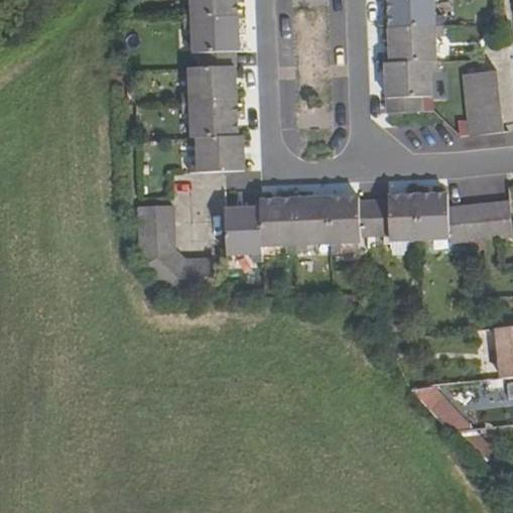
[(181,7),(181,17),(236,16),(234,0),(191,0),(193,8),(181,7)]
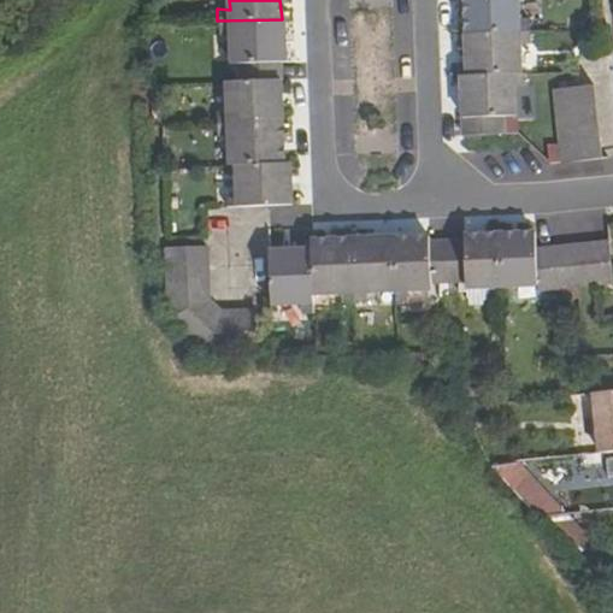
[(461,0),(463,34),(526,31),(526,21),(507,22),(507,0),(461,0)]
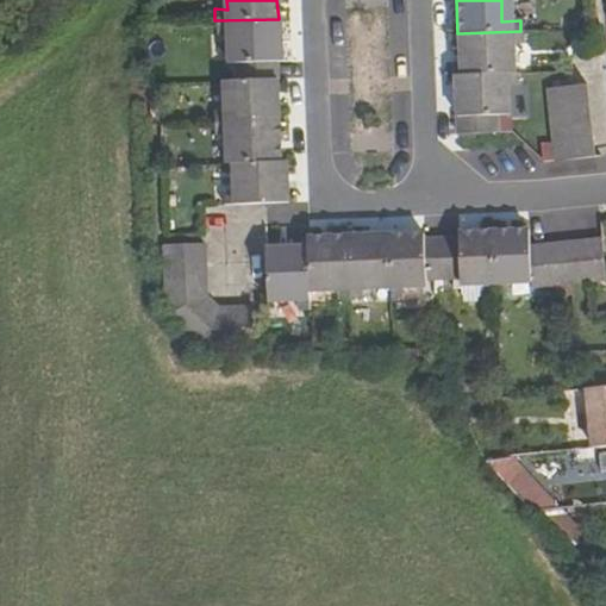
[(237,62),(238,79),(268,76),(275,76),(274,60),(272,38),(280,38),(279,19),(214,20),(216,36),(229,33),(230,63),(237,62)]
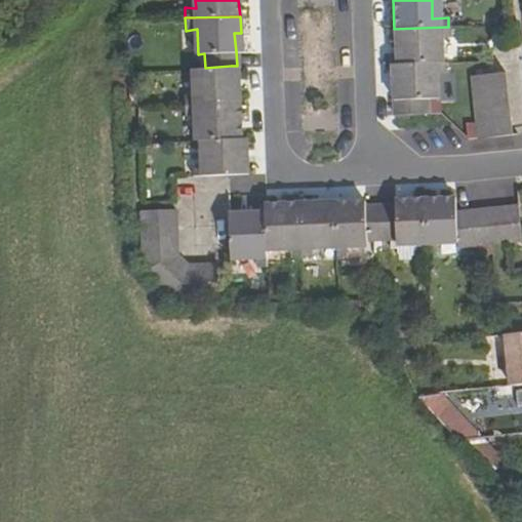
[(394,29),(395,65),(441,63),(440,36),(448,36),(448,27),(394,29)]
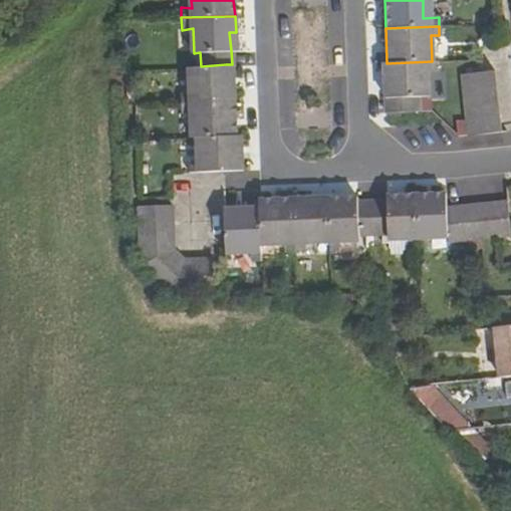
[(382,96),(384,113),(416,112),(415,96),(427,96),(426,71),(436,70),(435,61),(432,61),(387,63),(380,63),(381,79),(387,79),(387,95),(382,96)]
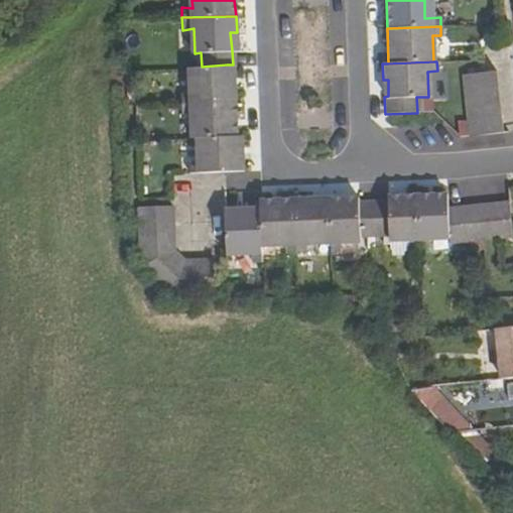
[(179,94),(179,103),(234,100),(233,84),(228,84),(227,65),(202,67),(187,67),(189,94),(179,94)]
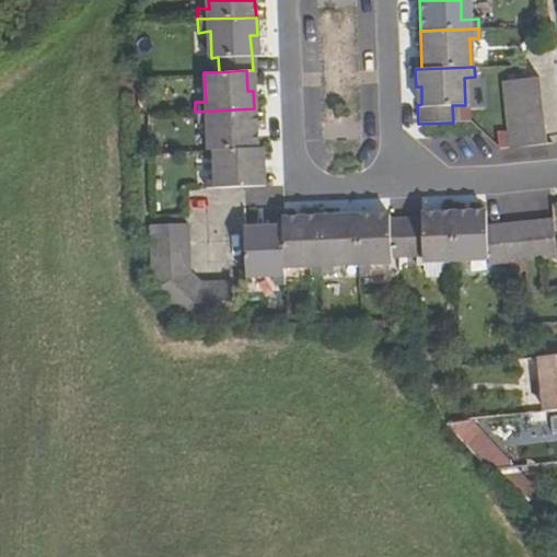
[(500,80),(502,96),(538,92),(536,76),(515,78),(500,80)]
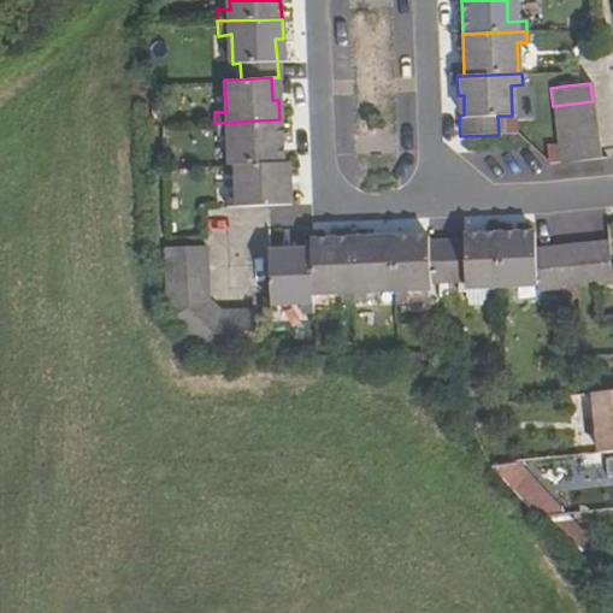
[(553,106),(555,124),(595,121),(593,101),(553,106)]
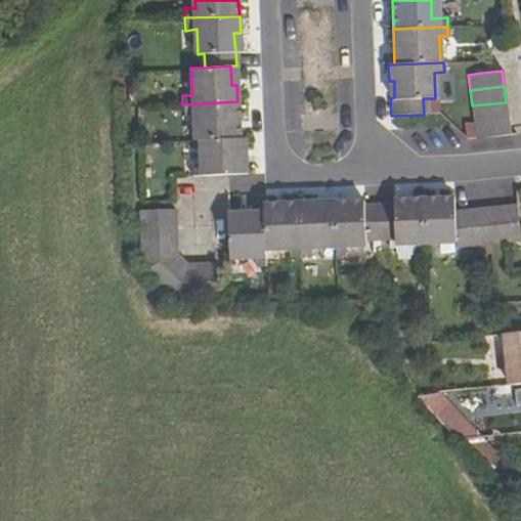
[(192,114),(193,139),(199,139),(233,137),(232,120),(237,119),(237,101),(182,104),(183,116),(192,114)]
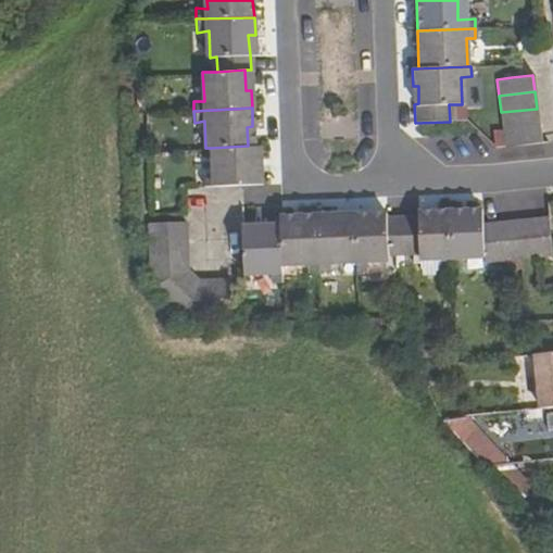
[(501,112),(503,129),(539,124),(537,109),(501,112)]
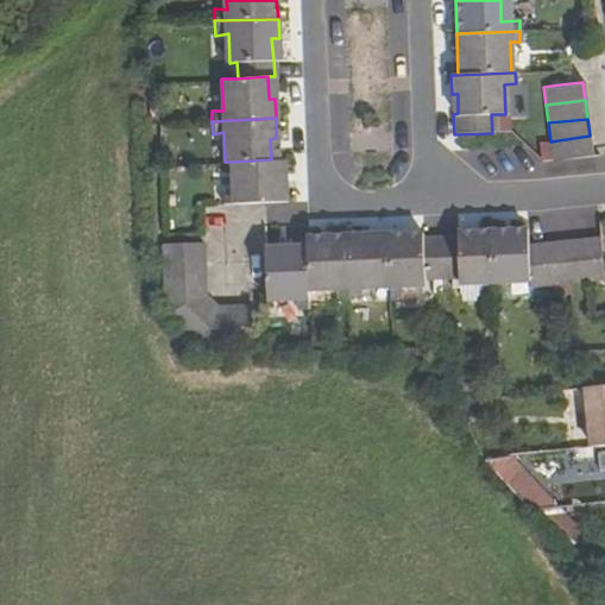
[(550,142),(552,158),(592,155),(590,136),(550,142)]
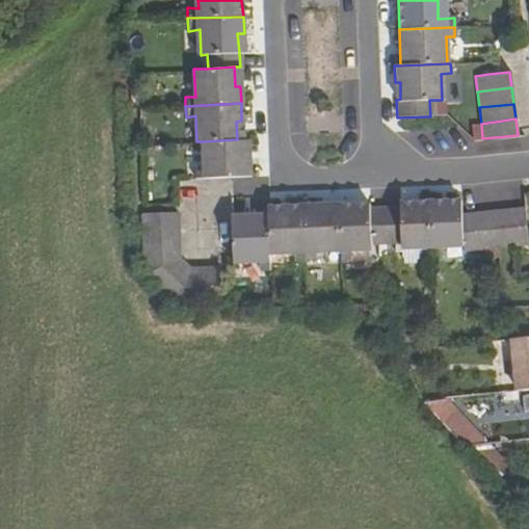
[(193,166),(193,178),(228,176),(249,176),(248,157),(242,158),(242,140),(237,139),(202,141),(203,166),(193,166)]
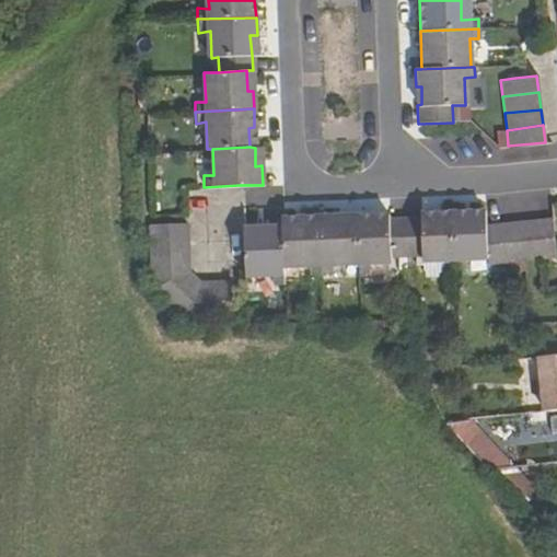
[(451,211),(453,269),(464,269),(464,259),(486,258),(486,264),(505,262),(500,224),(484,225),(483,209),(451,211)]
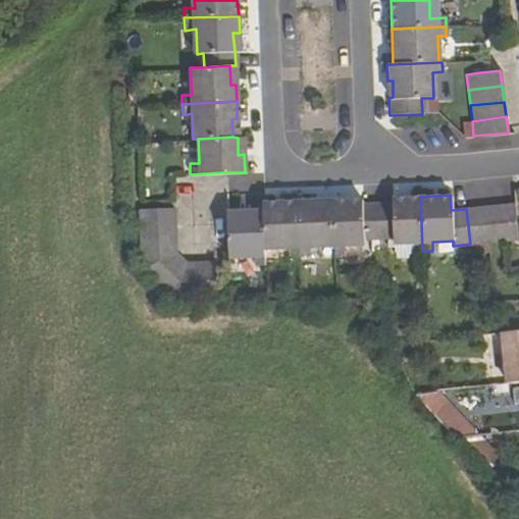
[(375,204),(376,239),(392,238),(393,244),(413,243),(414,252),(422,251),(420,197),(390,197),(391,204),(375,204)]
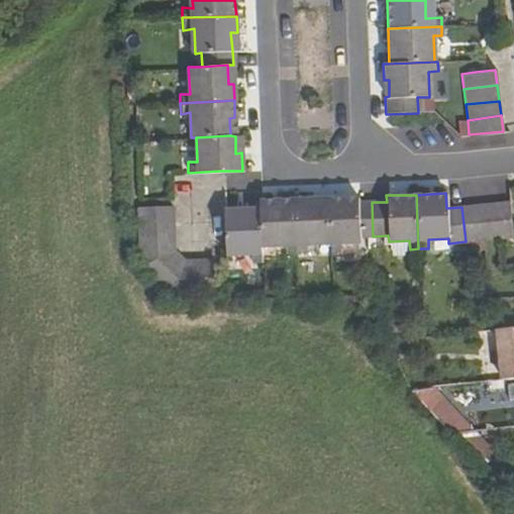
[(328,242),(329,251),(337,251),(337,242),(358,241),(358,236),(373,236),(372,202),(357,203),(356,197),(327,198),(327,202),(328,242)]
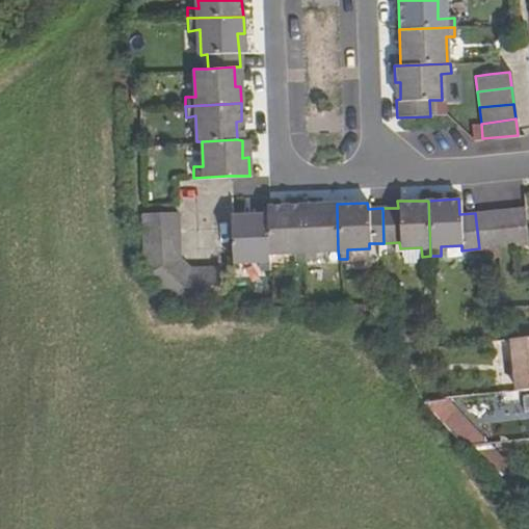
[(300,210),(302,260),(314,261),(313,250),(338,249),(337,208),(318,210),(319,204),(300,205),(300,210)]
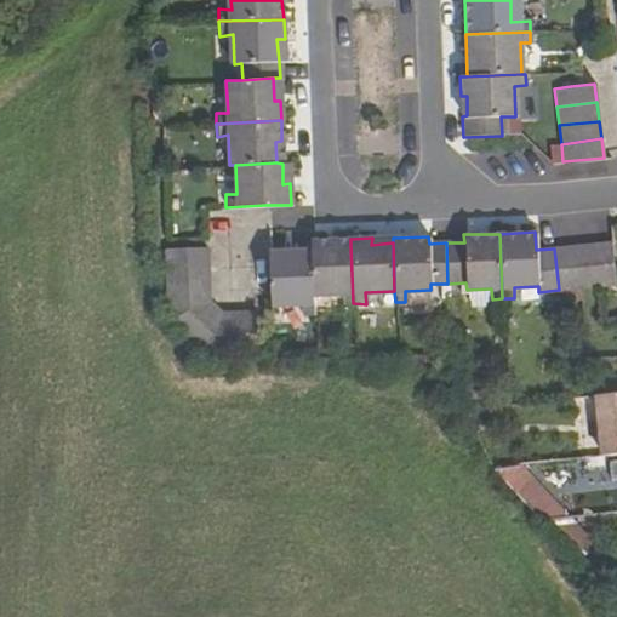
[(343,293),(344,306),(353,303),(350,245),(332,246),(332,240),(309,240),(309,250),(312,295),(343,293)]
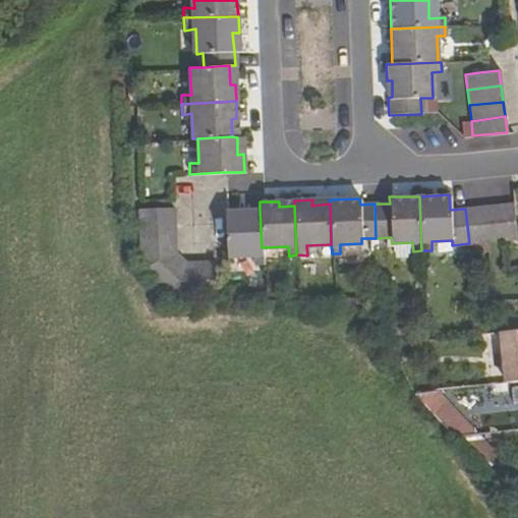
[(496,205),(500,239),(516,238),(515,234),(512,203),(496,205)]
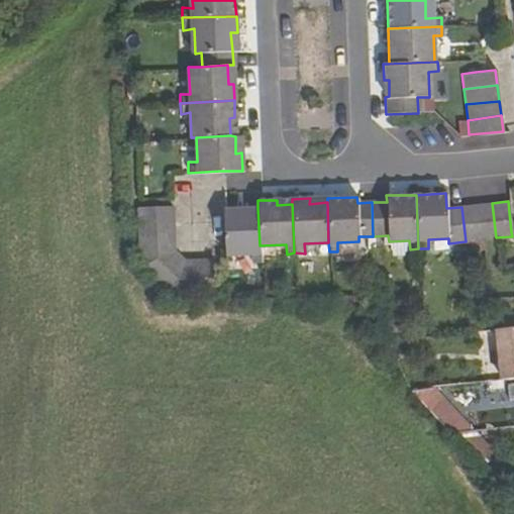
[(478,205),(481,239),(496,237),(492,203),(478,205)]
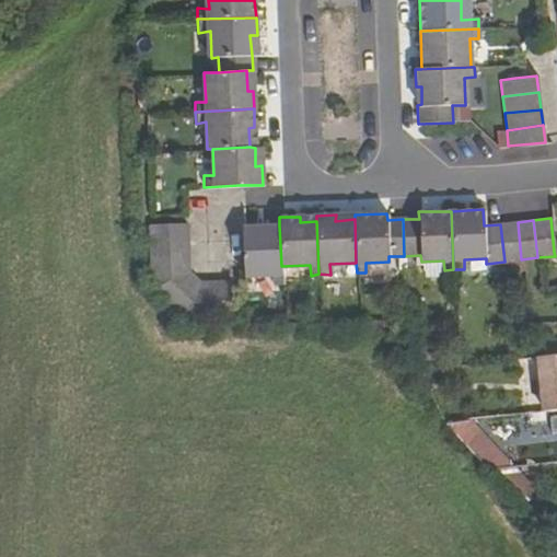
[(500,224),(505,262),(521,259),(518,222),(500,224)]
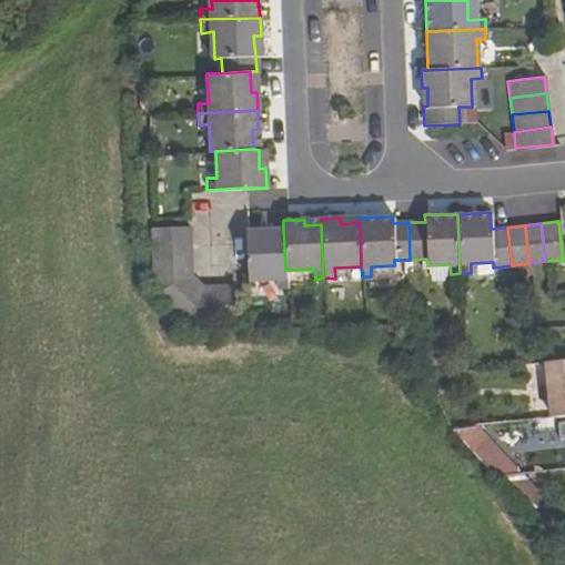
[(151,228),(151,244),(188,243),(188,226),(151,228)]
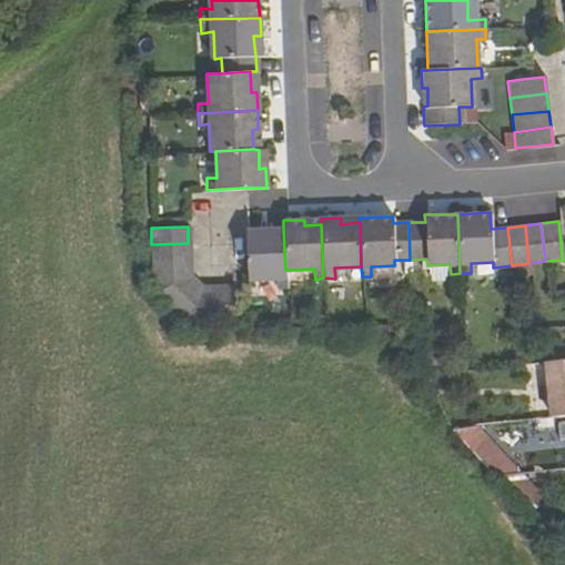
[(276,279),(278,290),(286,289),(285,270),(283,229),(264,230),(266,235),(245,235),(248,271),(248,281),(276,279)]
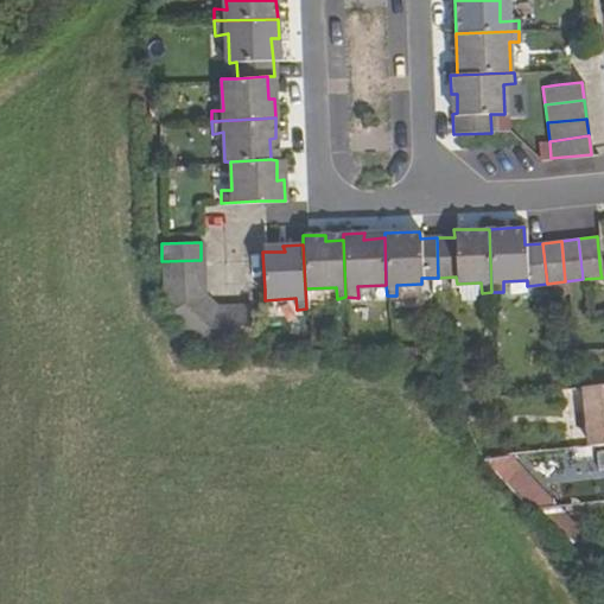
[(161,261),(163,279),(202,278),(201,260),(161,261)]
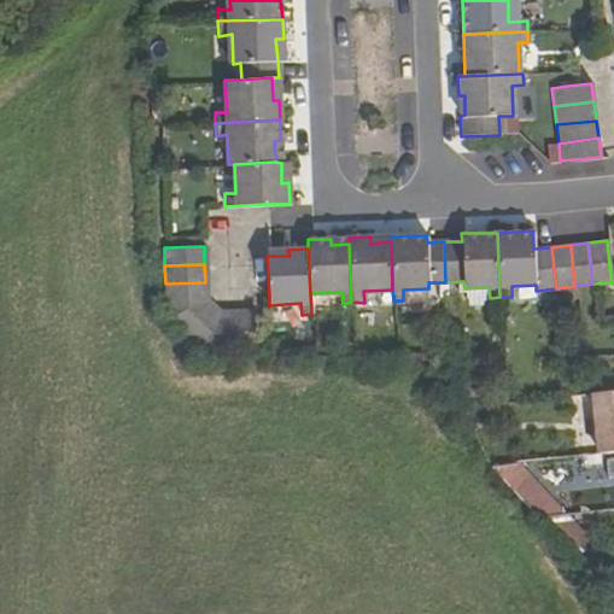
[(165,284),(168,317),(205,299),(205,282),(165,284)]
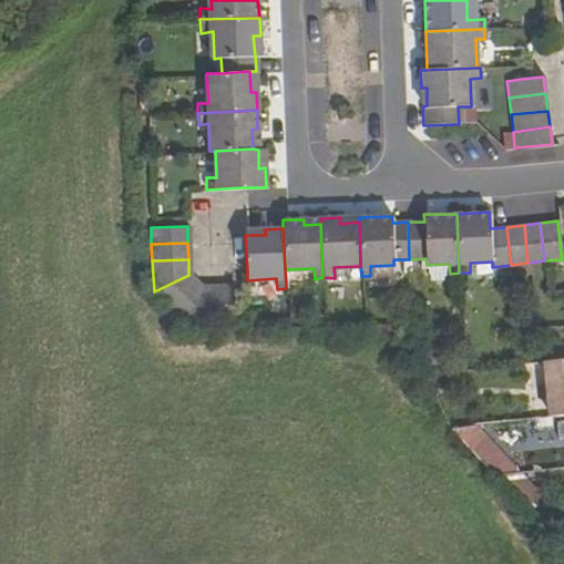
[(154,291),(188,322),(201,286),(188,275),(154,291)]
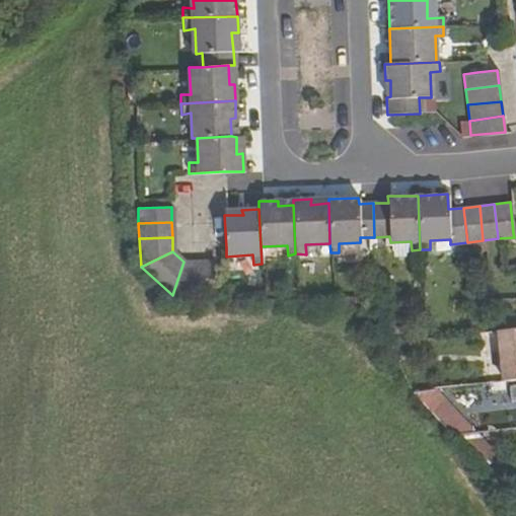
[(199,262),(201,295),(216,293),(215,261),(199,262)]
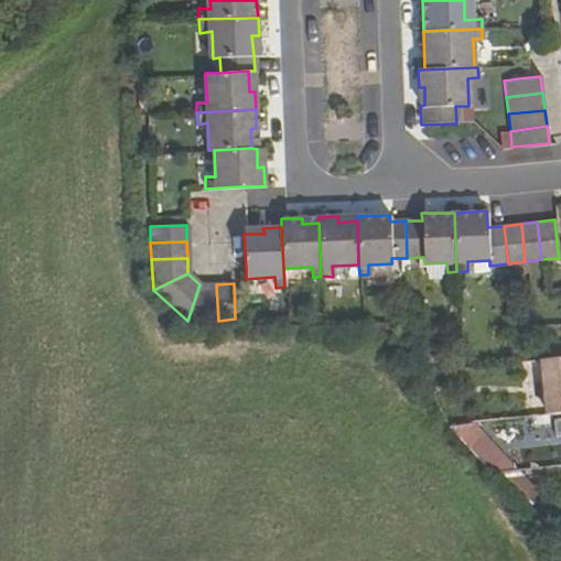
[(200,284),(187,321),(218,321),(216,284),(200,284)]
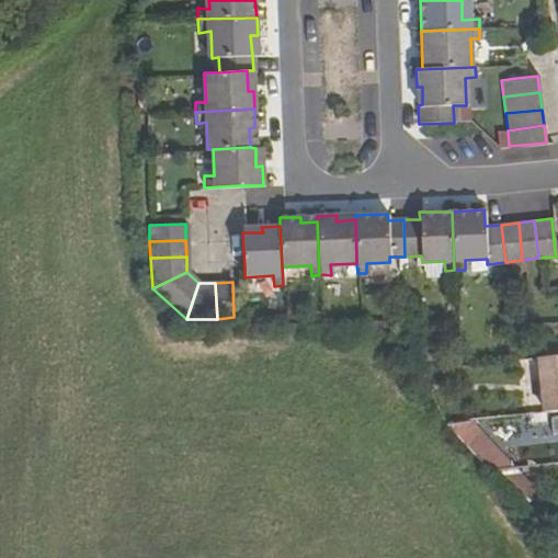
[(557,354),(538,356),(544,411),(557,409),(557,354)]
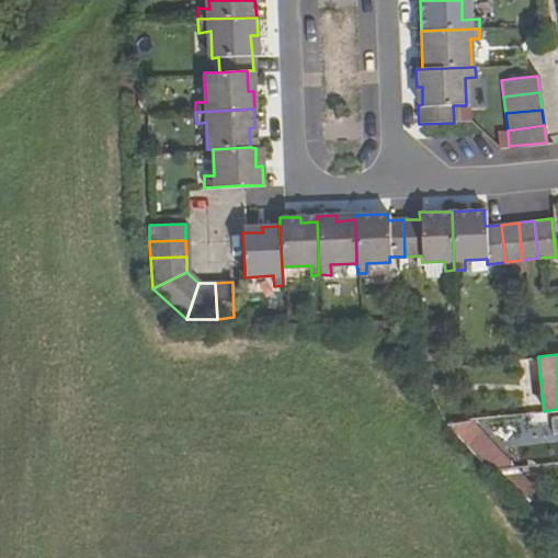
[(487,469),(505,456),(475,413),(456,426),(487,469)]
